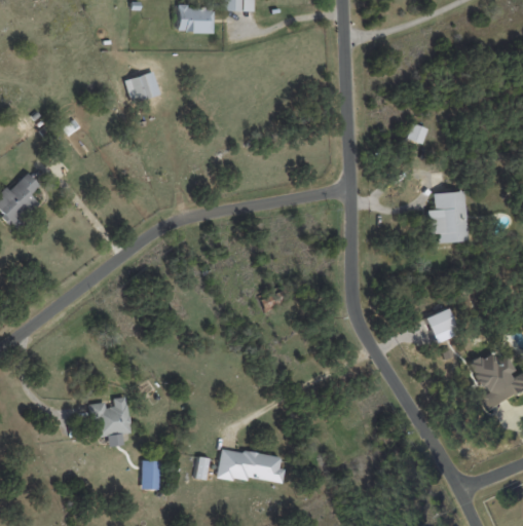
[(224,0),(225,10),(254,11),(253,0),(224,0)]
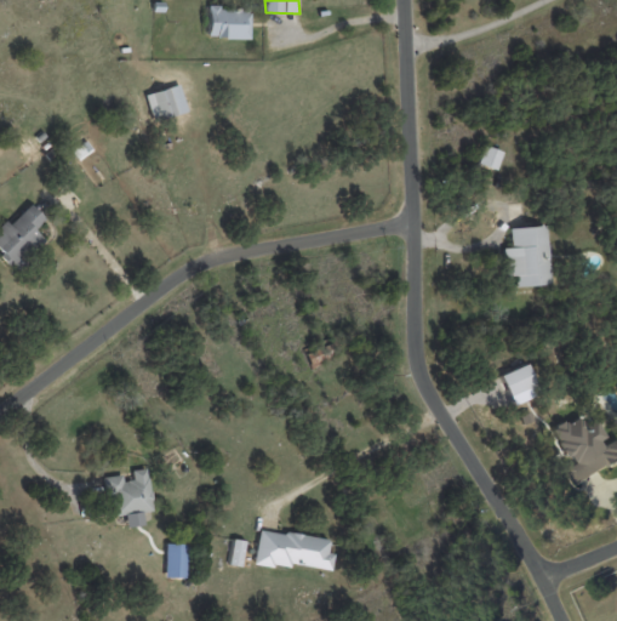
[(252,38),(252,7),(211,7),(211,38),(252,38)]
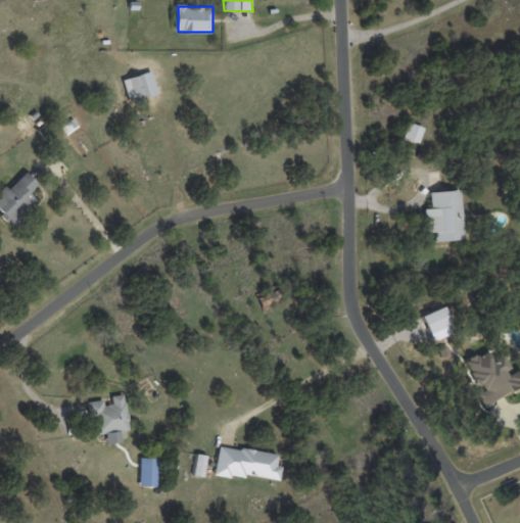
[(125,80),(132,102),(160,93),(153,70),(125,80)]
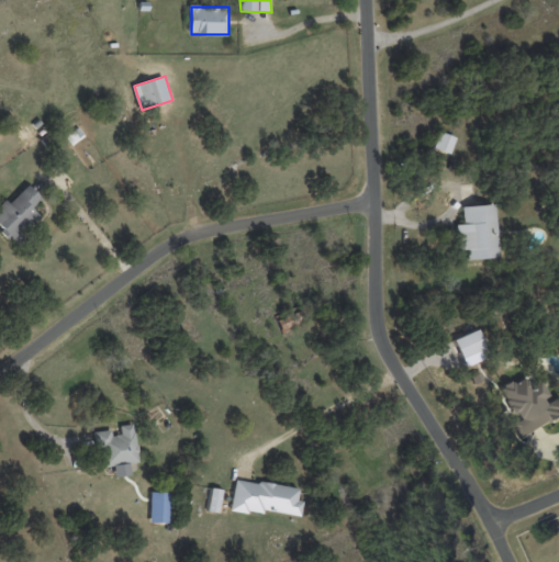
[(435,148),(451,154),(457,137),(442,132),(435,148)]
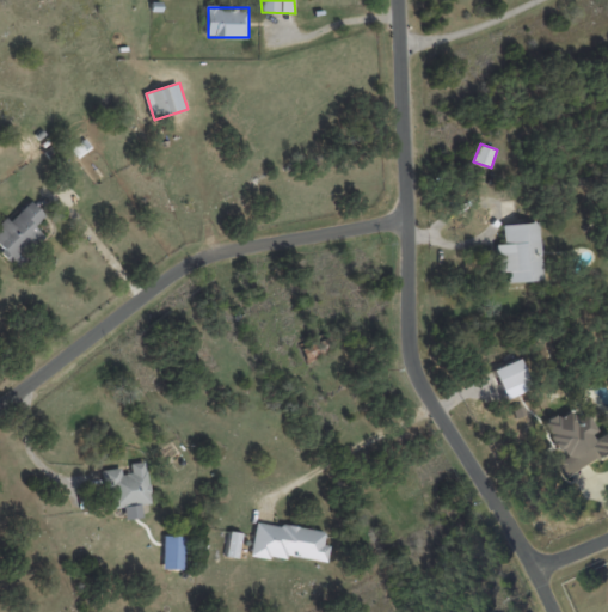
[(12,221),(7,216),(0,224),(0,245),(18,263),(45,236),(36,226),(47,215),(32,201),(12,221)]
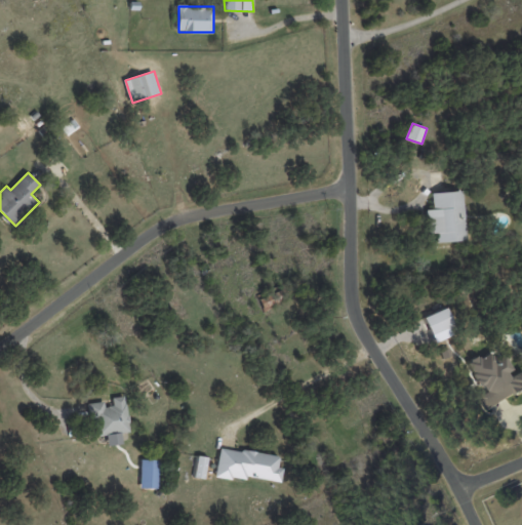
[(434,193),(435,209),(428,209),(430,233),(437,232),(438,242),(468,240),(465,191),(434,193)]
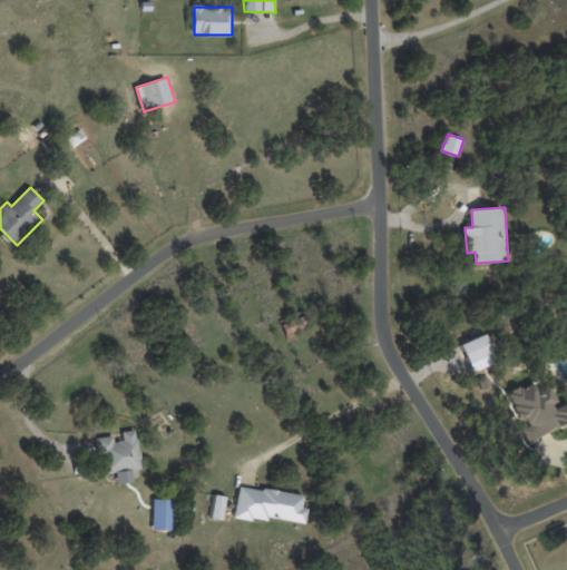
[(462,344),(470,363),(495,353),(487,334),(462,344)]
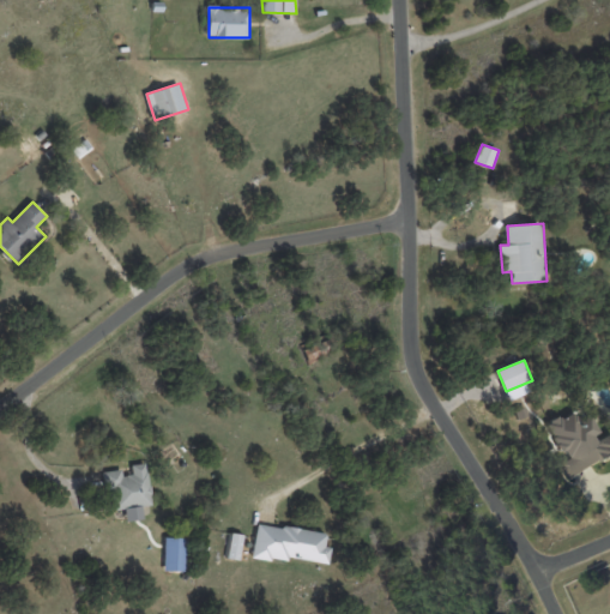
[(609,434),(601,439),(591,416),(579,422),(574,411),(550,422),(567,461),(563,462),(571,479),(609,461),(609,434)]
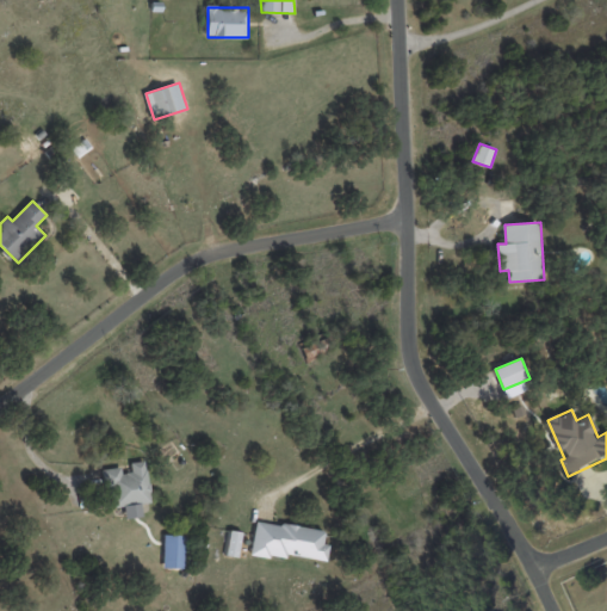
[(107,469),(112,507),(153,503),(148,461),(132,463),(134,471),(124,473),(123,467),(107,469)]
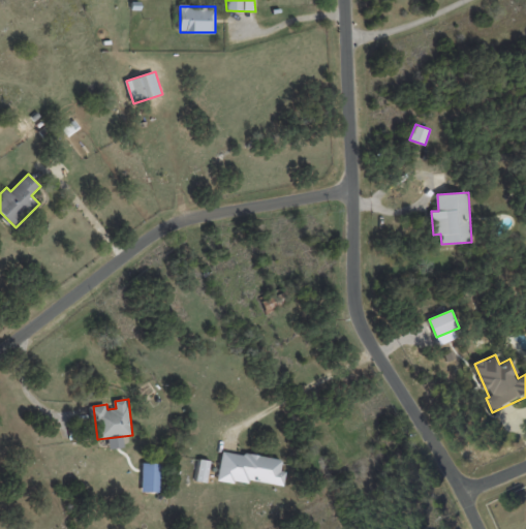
[(219,476),(284,488),(286,471),(281,471),(283,460),(223,450),(219,476)]
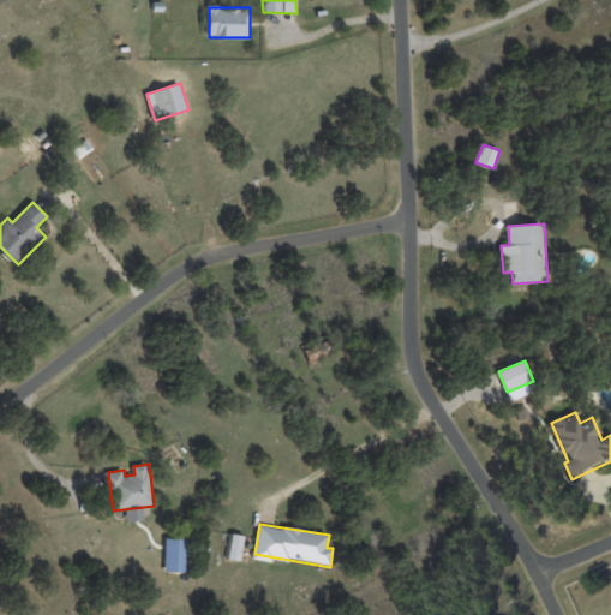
[(228,559),(241,561),(246,536),(233,533),(228,559)]
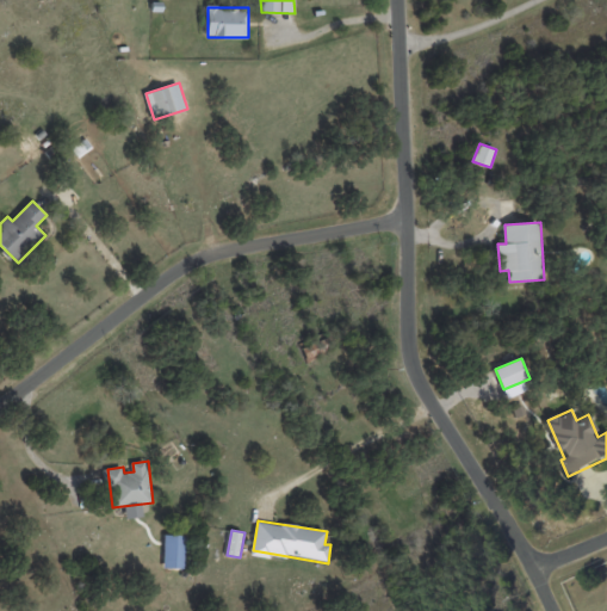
[(165,568),(185,568),(186,535),(166,535),(165,568)]
